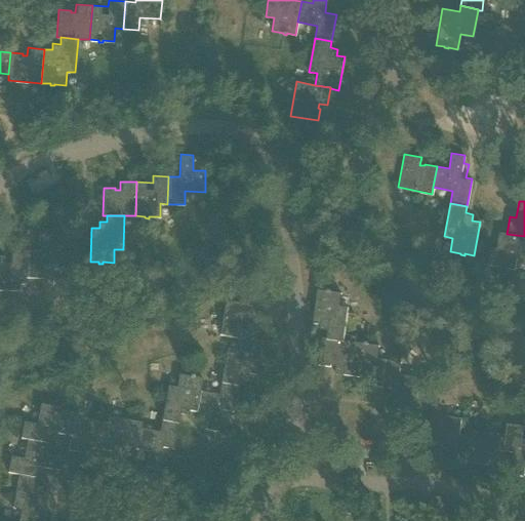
[(38,227),(38,235),(38,249),(27,249),(26,277),(42,277),(43,265),(64,265),(64,243),(51,243),(51,228),(38,227)]
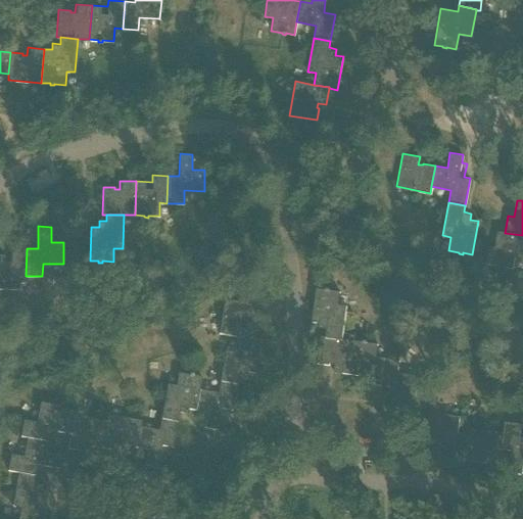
[(522,235),(505,233),(495,231),(492,248),(486,247),(483,266),(511,270),(513,256),(522,257),(522,235)]
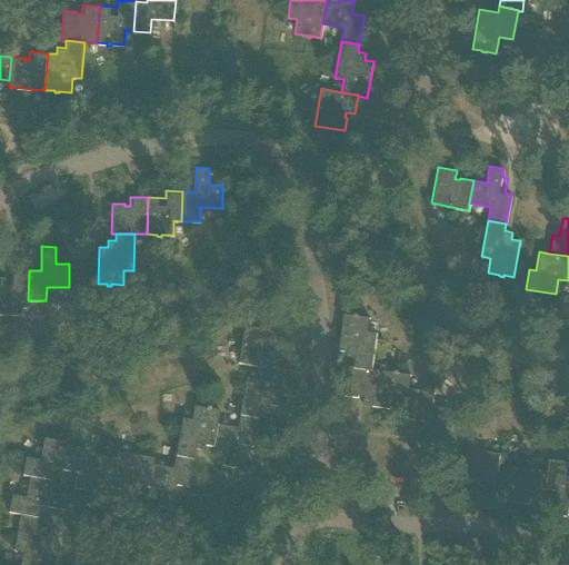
[(28,300),(29,270),(11,269),(11,277),(0,276),(0,313),(2,314),(2,316),(7,316),(7,314),(19,314),(20,299),(28,300)]
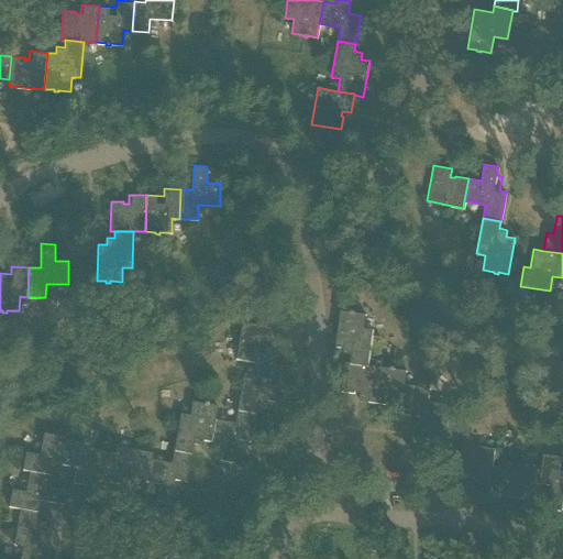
[(351,354),(350,361),(367,364),(373,328),(364,327),(366,313),(354,311),(354,309),(350,309),(350,310),(341,309),(335,346),(344,347),(343,353),(351,354)]
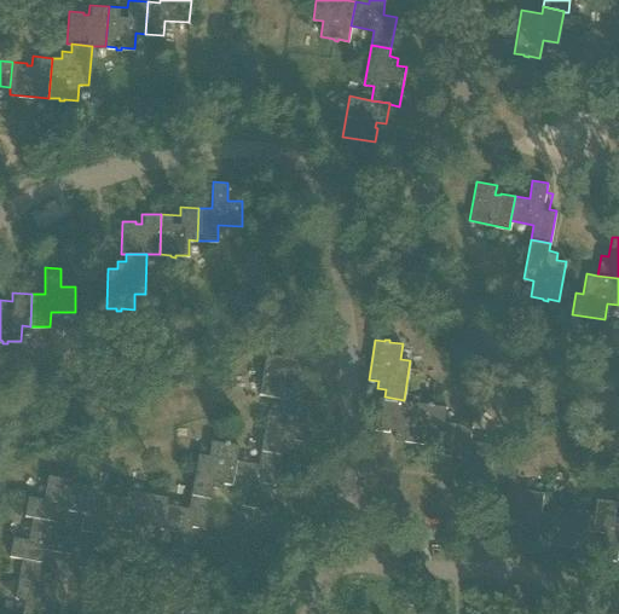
[(259,393),(281,397),(298,400),(299,399),(301,380),(293,378),(293,372),(295,372),(298,358),(266,353),(259,393)]
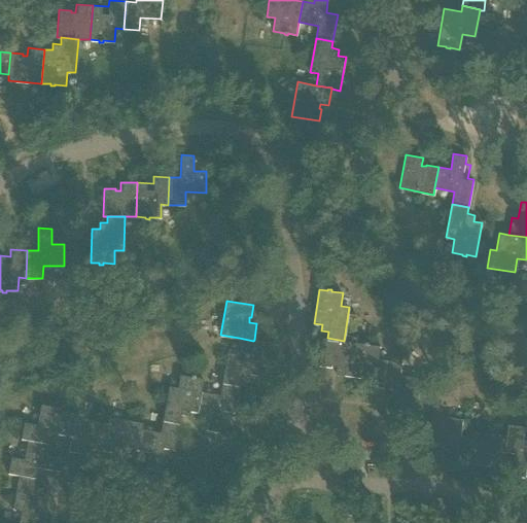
[(227,348),(222,382),(239,384),(240,378),(247,379),(248,373),(256,375),(262,341),(254,340),(253,341),(239,338),(237,350),(227,348)]
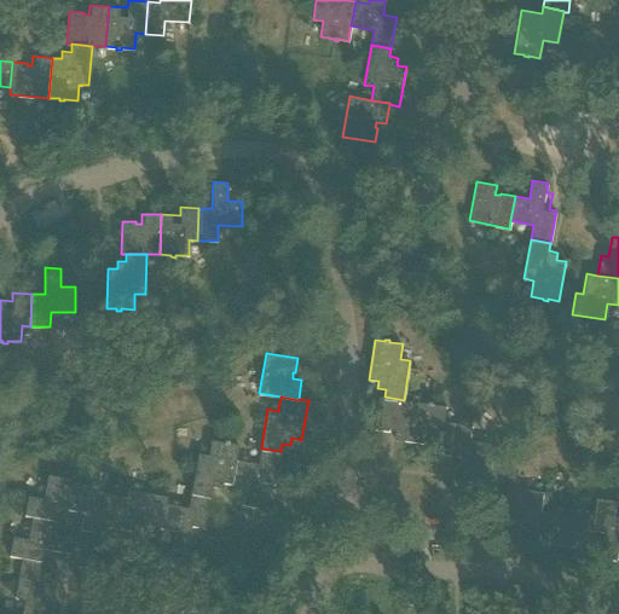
[(393,439),(412,441),(418,401),(404,400),(385,397),(380,397),(375,428),(389,430),(389,428),(394,429),(393,439)]
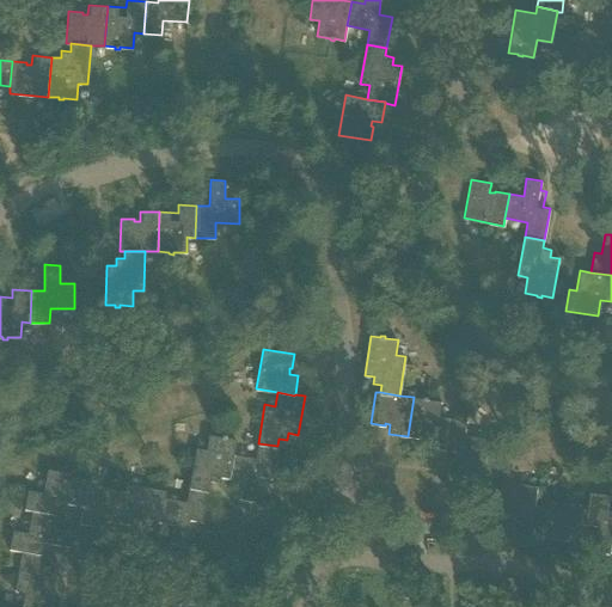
[(442,449),(447,418),(439,416),(441,402),(428,399),(428,398),(423,397),(423,399),(414,397),(408,436),(426,439),(424,447),(442,449)]
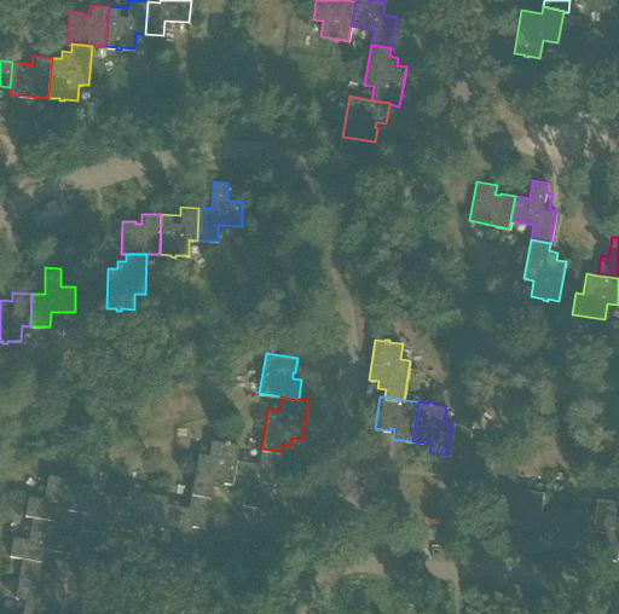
[(472,426),(452,423),(447,455),(455,456),(452,473),(458,473),(457,482),(473,485),(475,467),(490,469),(493,444),(470,440),(472,426)]
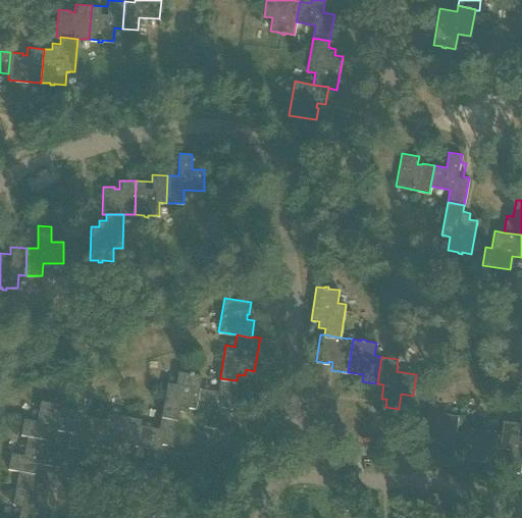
[(167,381),(161,415),(177,418),(178,411),(187,413),(188,407),(196,408),(199,387),(201,374),(193,373),(193,371),(189,370),(189,372),(177,370),(175,383),(167,381)]
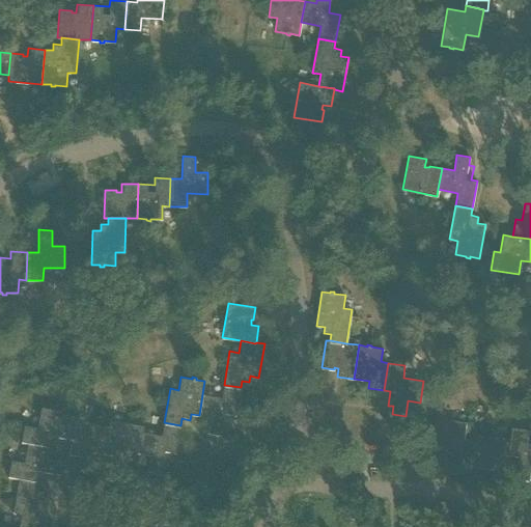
[(235,415),(241,387),(224,385),(222,397),(202,394),(199,415),(211,417),(207,433),(221,435),(225,413),(235,415)]
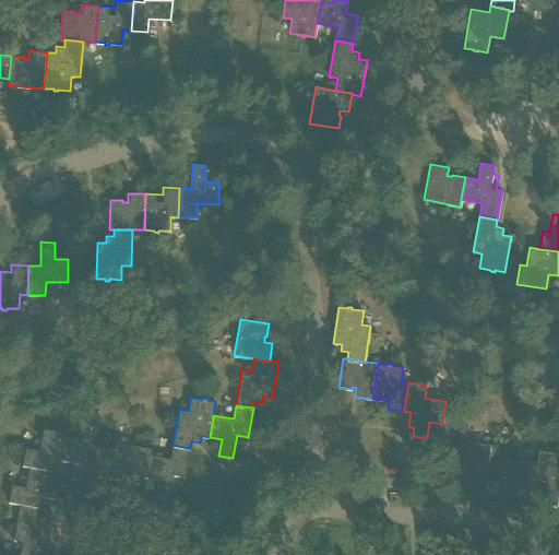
[(54,459),(75,462),(78,449),(62,446),(64,433),(43,428),(39,450),(25,448),(22,465),(28,467),(51,470),(54,459)]
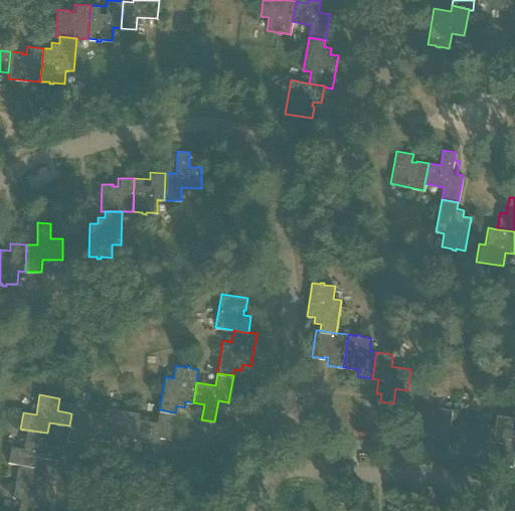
[(448,442),(450,427),(453,408),(419,404),(415,431),(427,433),(427,431),(433,432),(431,440),(447,442),(448,442)]
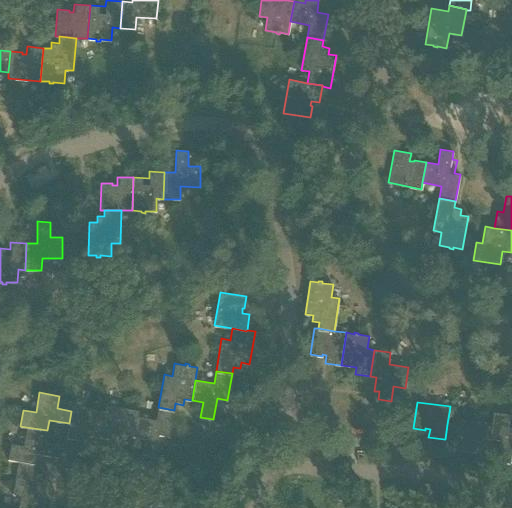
[(104,410),(100,437),(116,440),(118,432),(122,433),(122,434),(134,436),(137,416),(138,410),(105,404),(104,410)]
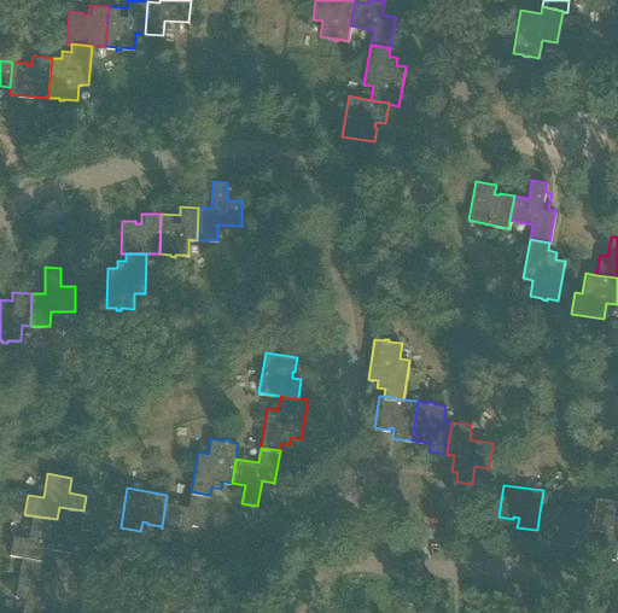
[(86,496),(83,511),(81,527),(100,531),(103,521),(108,523),(108,525),(121,527),(126,495),(87,489),(86,496)]
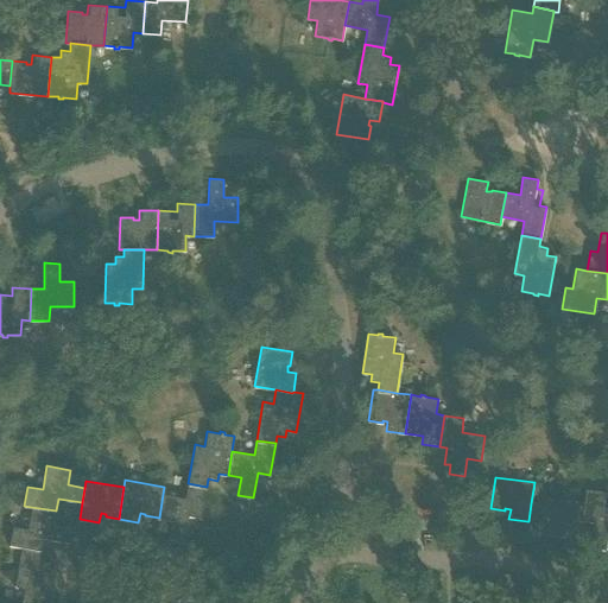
[(202,518),(207,487),(188,483),(185,497),(163,494),(159,518),(172,520),(169,538),(184,540),(189,515),(202,518)]
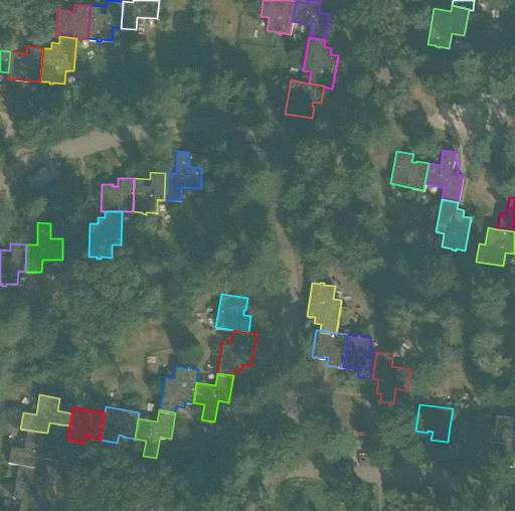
[(493,442),(495,424),(463,420),(462,429),(450,427),(448,442),(447,442),(446,450),(479,455),(480,447),(486,448),(487,441),(493,442)]
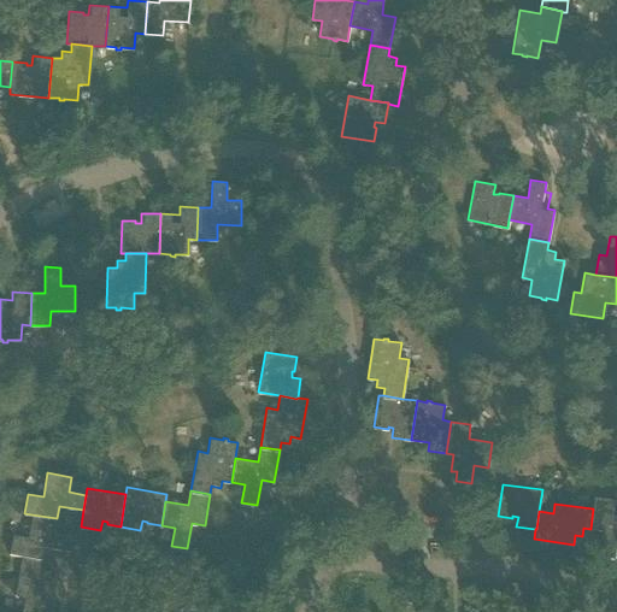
[(54,533),(57,518),(31,515),(28,536),(13,534),(10,553),(22,555),(41,559),(43,546),(69,551),(72,535),(54,533)]
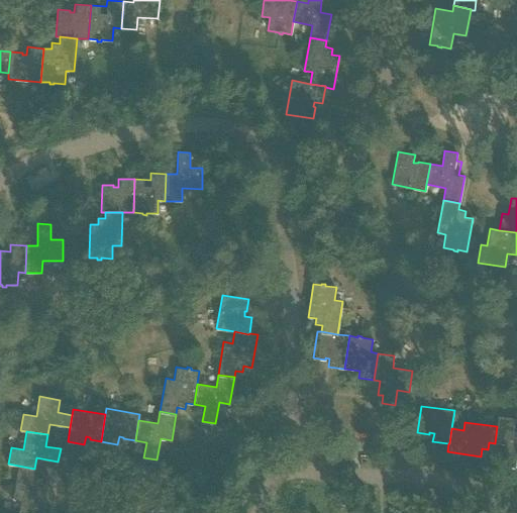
[(34,469),(18,466),(12,498),(21,500),(18,512),(21,512),(42,512),(47,484),(39,482),(40,476),(33,475),(34,469)]
